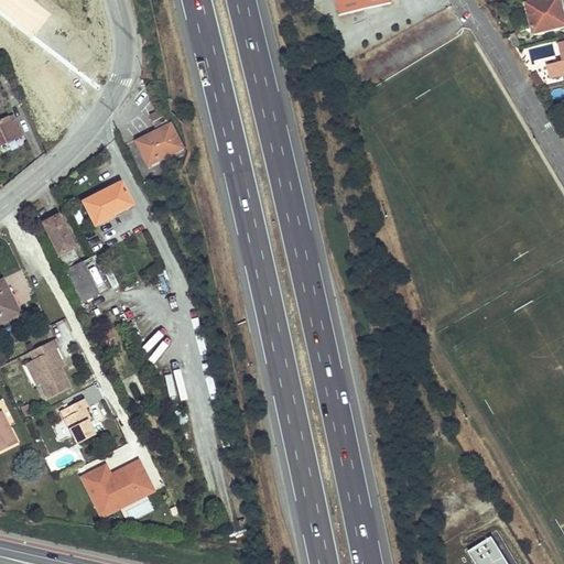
[(335,0),(339,17),(393,4),(391,0),(335,0)]
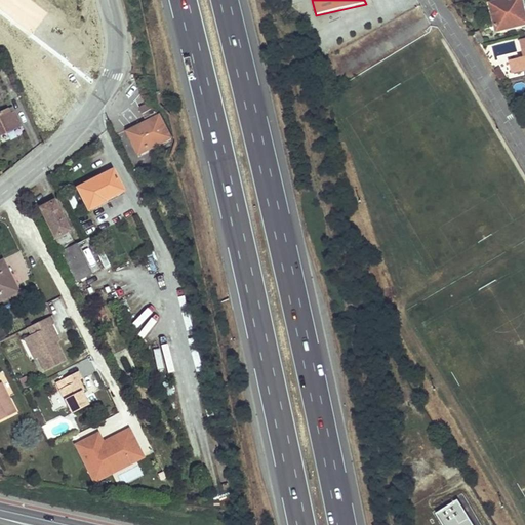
[(518,0),(505,0),(490,4),(497,32),(524,25),(524,13),(521,13),(518,0)]
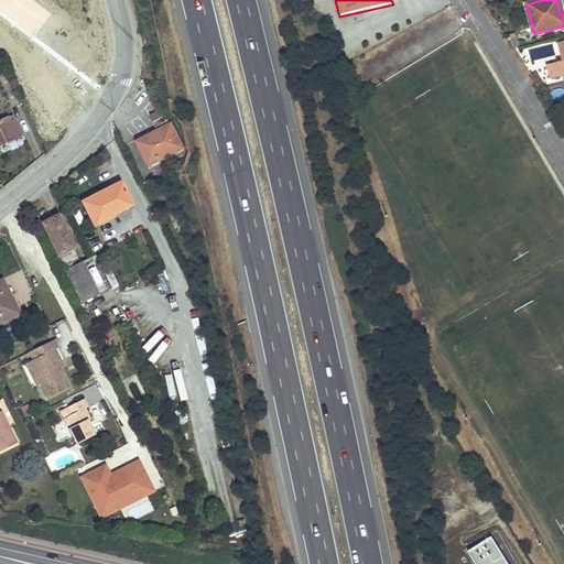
[(563,43),(561,44),(563,58),(563,62),(549,66),(552,79),(563,75),(563,43)]
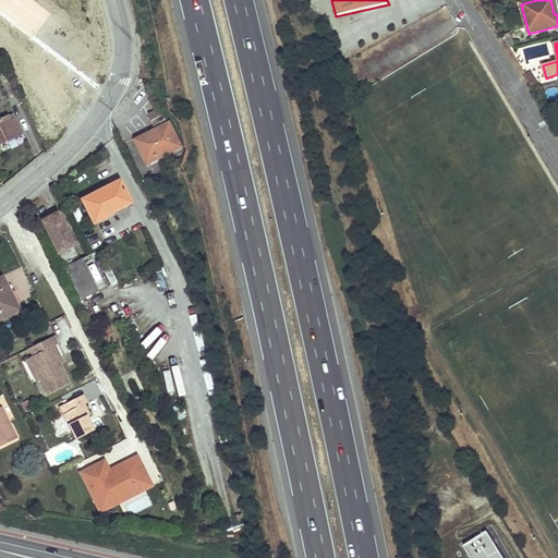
[(545,45),(524,49),(525,59),(547,55),(545,45)]
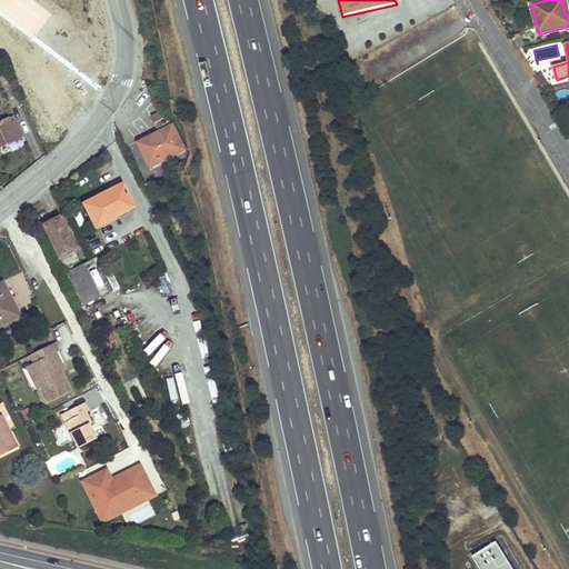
[(542,73),(537,76),(545,88),(550,87),(542,73)]
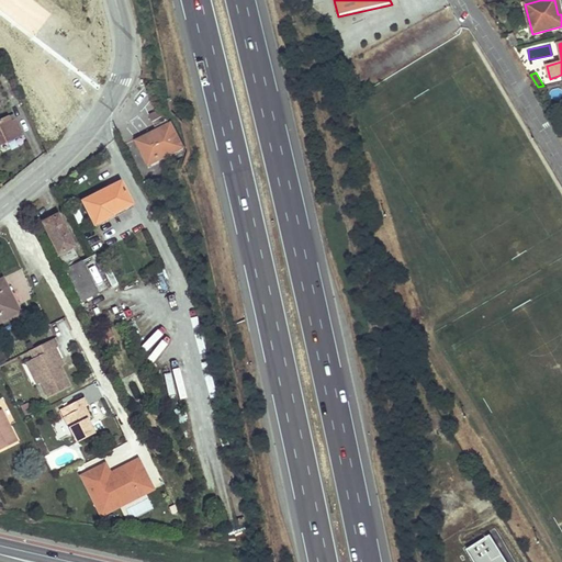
[(163,128),(159,131),(160,134),(139,145),(149,164),(159,158),(161,160),(184,148),(172,124),(165,114),(161,112),(157,114),(150,117),(156,127),(160,125),(163,128)]
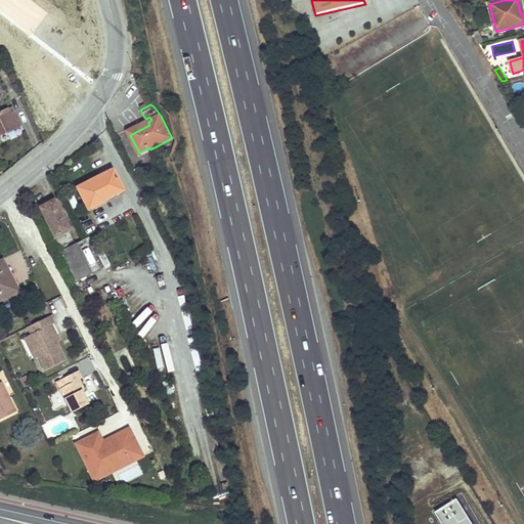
[(8,108),(0,112),(0,134),(22,125),(15,112),(10,114),(8,108)]
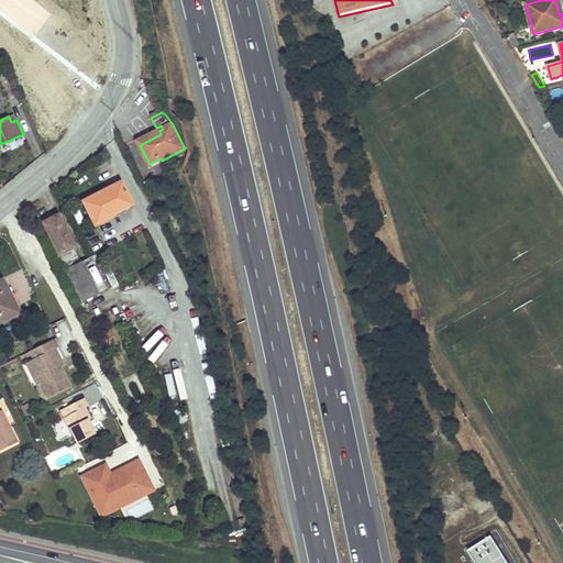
[(153,134),(139,141),(140,145),(161,134),(159,131),(153,134)]
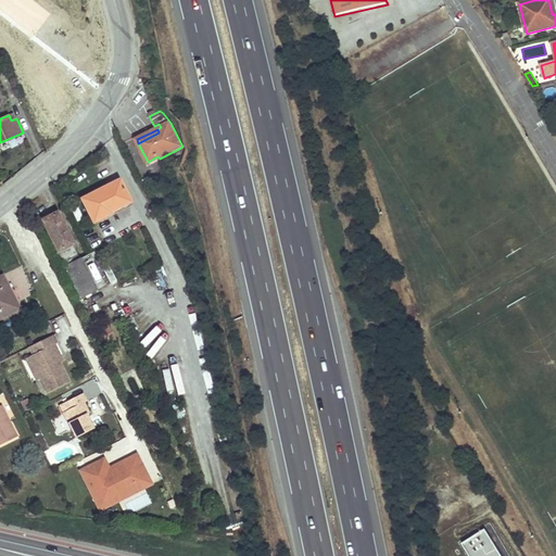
[(150,130),(136,137),(137,139),(151,133),(150,130)]
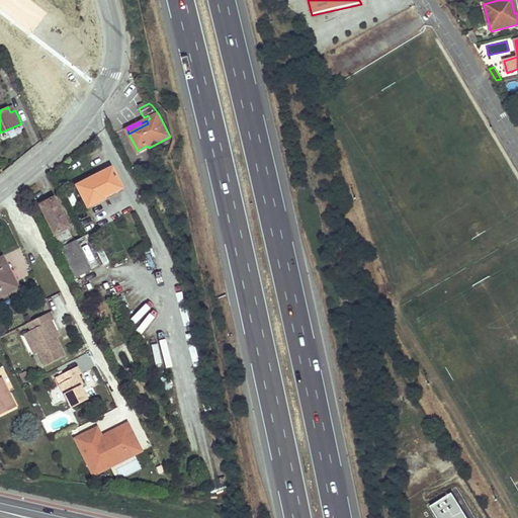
[(111,167),(76,184),(87,207),(104,199),(103,197),(121,188),(111,167)]
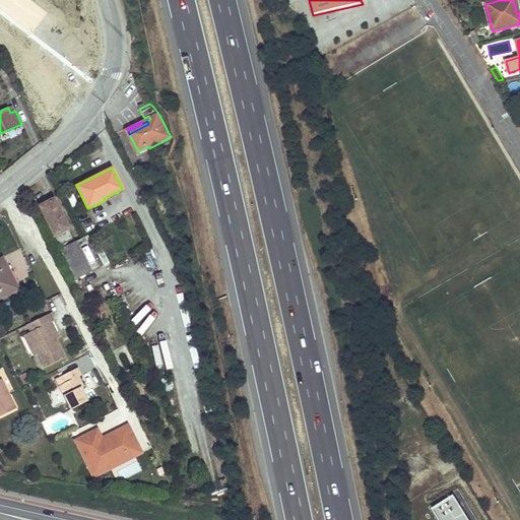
[(54,198),(39,205),(54,236),(68,229),(54,198)]
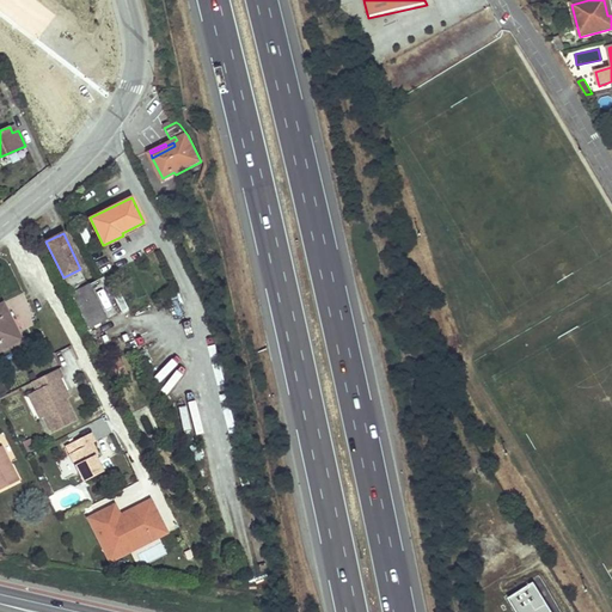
[(86,281),(80,269),(63,277),(72,293),(77,292),(74,287),(86,281)]
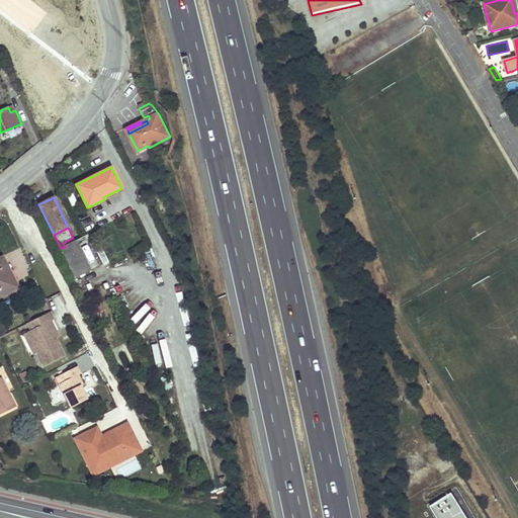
[(65,247),(61,248),(76,277),(90,270),(75,242),(65,247)]
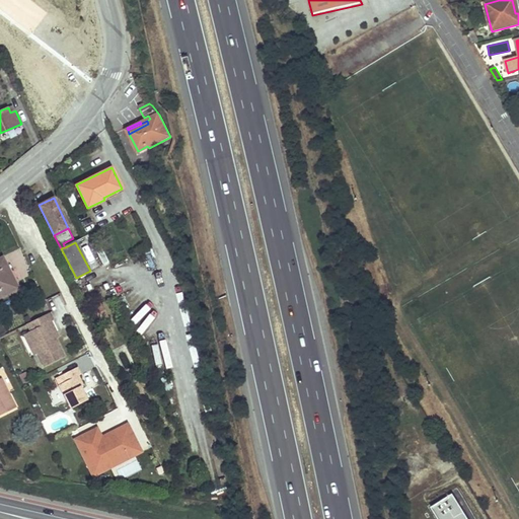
[(3,258),(0,260),(0,297),(18,288),(3,258)]
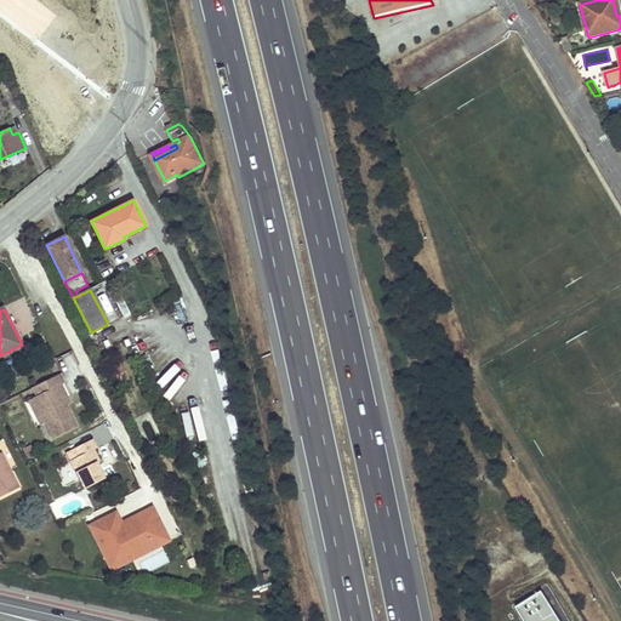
[(121,363),(113,366),(120,383),(129,379),(121,363)]
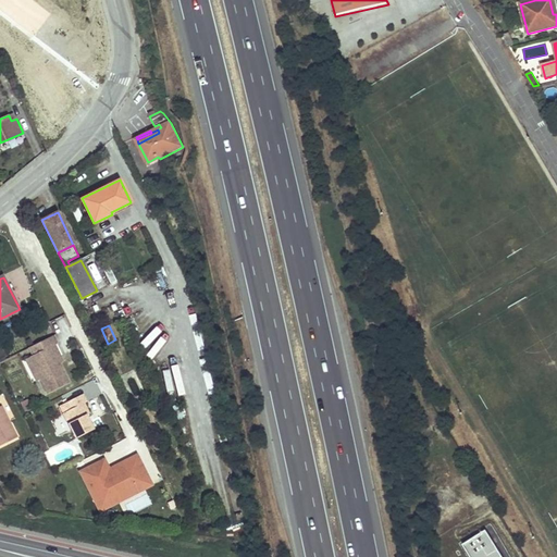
[(53,335),(28,347),(33,355),(29,357),(40,379),(48,393),(69,382),(59,362),(51,346),(54,345),(58,343),(53,335)]
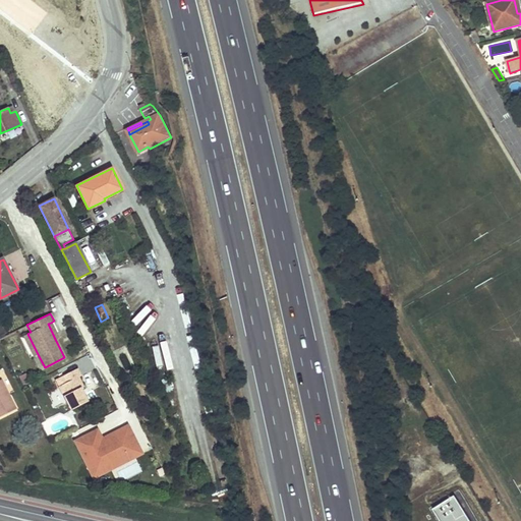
[(51,323),(48,324),(55,339),(59,338),(51,323)]
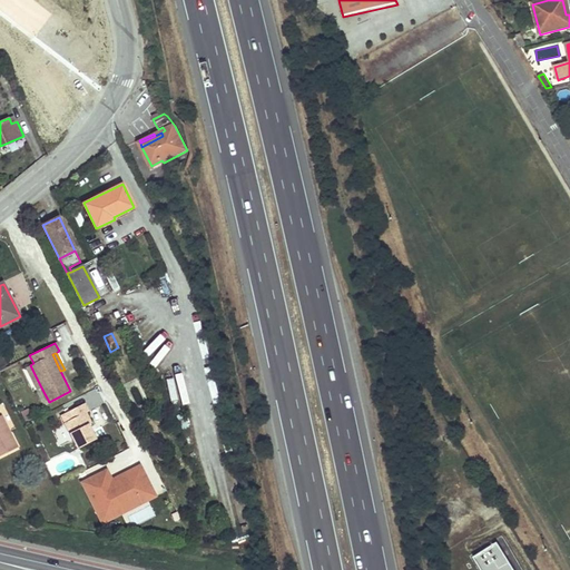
[(30,365),(26,367),(37,390),(41,387),(30,365)]
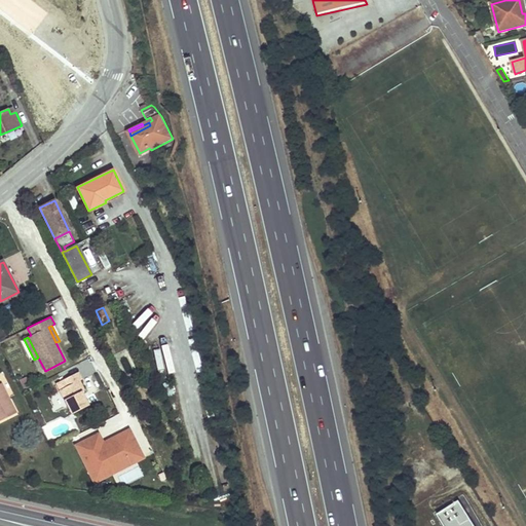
[(71,415),(88,406),(81,392),(83,390),(79,381),(81,380),(78,373),(61,381),(65,388),(59,390),(71,415)]
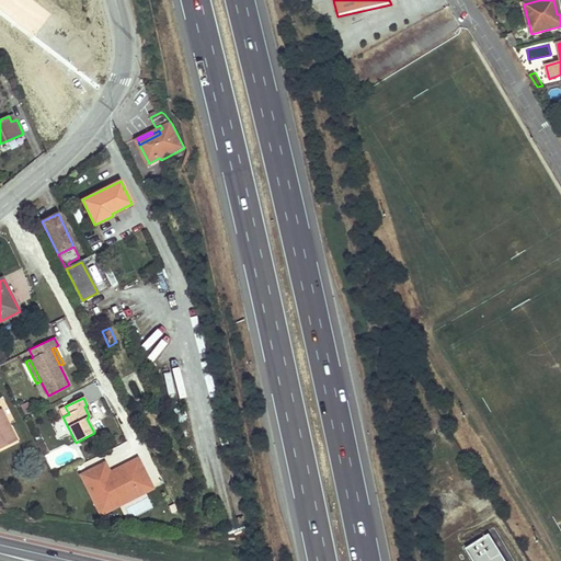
[(0,448),(18,439),(2,409),(0,409),(0,448)]
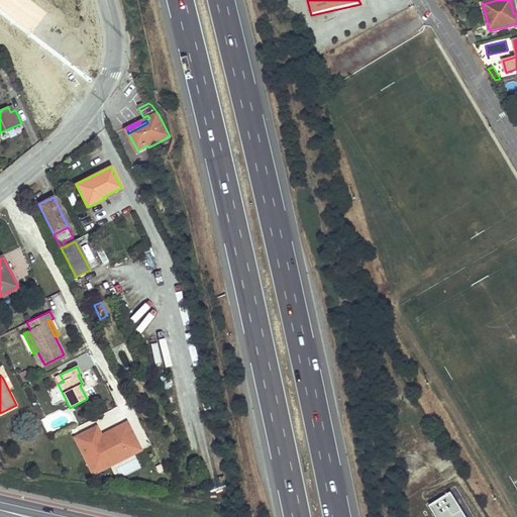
[(93,428),(74,437),(90,468),(138,443),(127,421),(116,427),(119,431),(99,441),(93,428)]
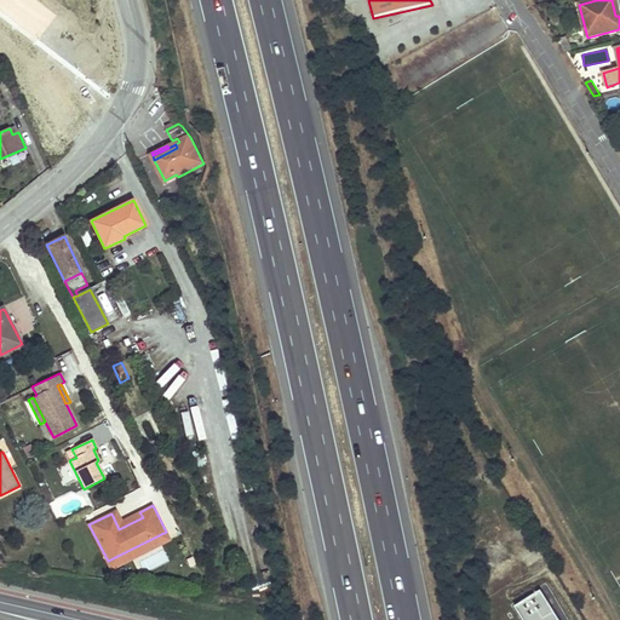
[(116,511),(112,514),(119,529),(143,517),(139,512),(122,522),(116,511)]
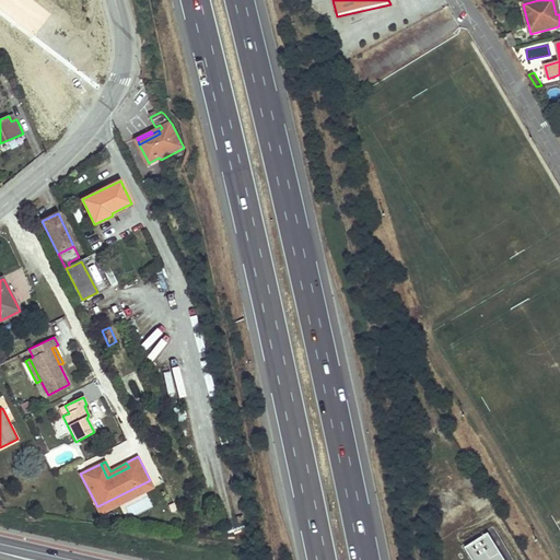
[(153,487),(150,480),(97,506),(101,514),(153,487)]
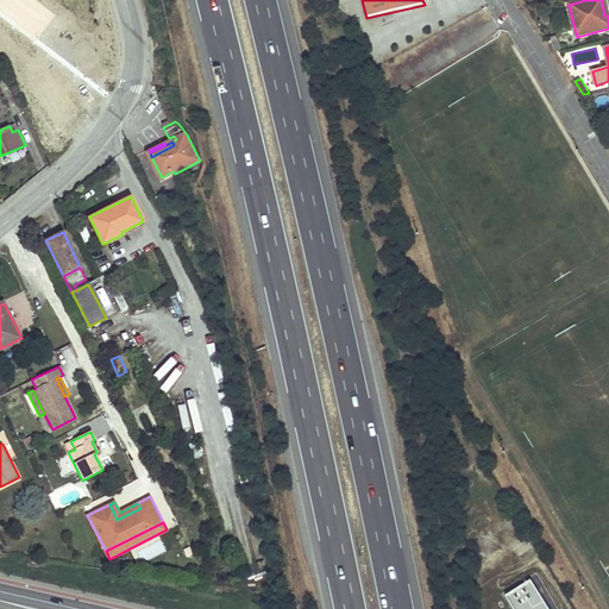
[(506,596),(514,608),(550,608),(532,579),(506,596)]
